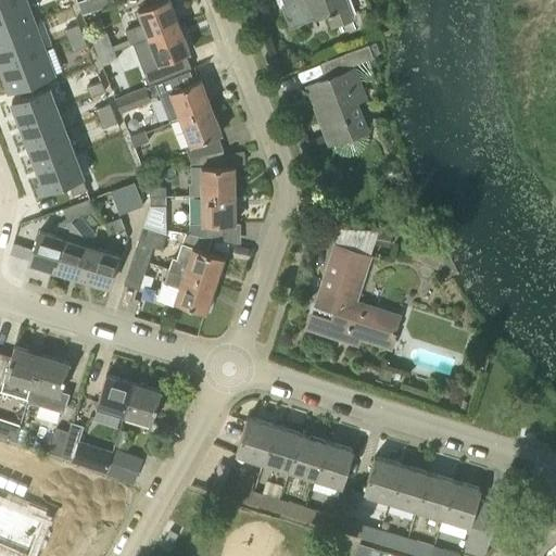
[(26,0),(12,0),(0,4),(0,35),(35,22),(26,0)]
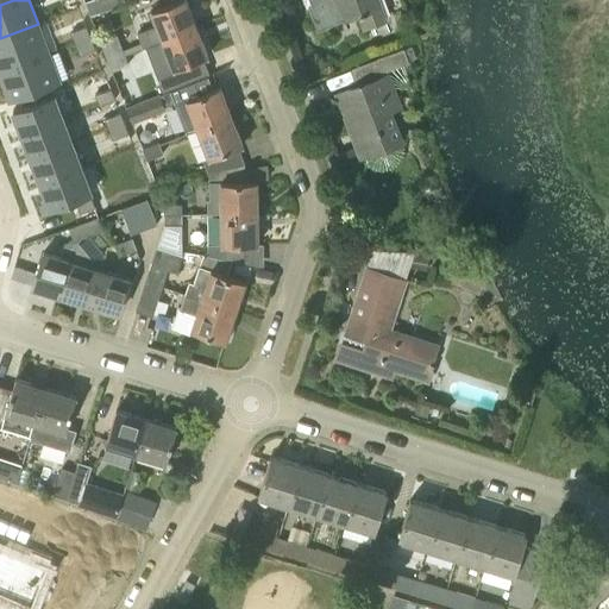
[(94,0),(90,0),(85,2),(90,17),(99,12),(94,0)]
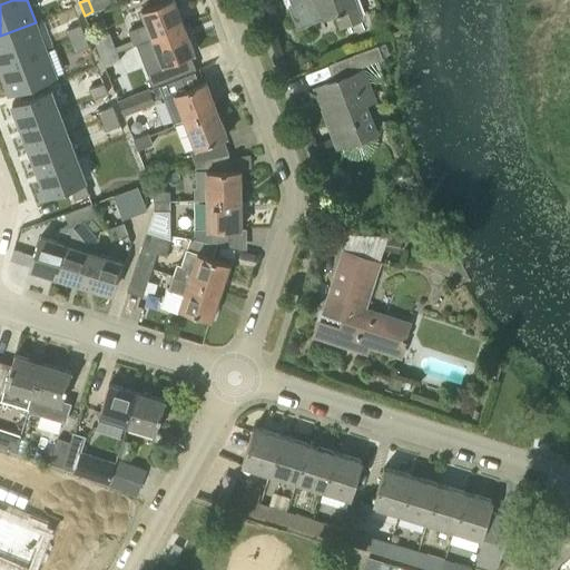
[(168,0),(143,10),(148,23),(128,31),(133,45),(154,37),(154,38),(185,26),(175,0),(168,0)]
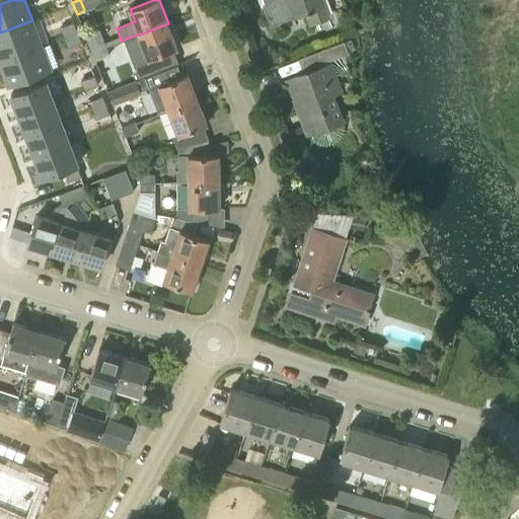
[(264,0),(266,4),(263,4),(271,25),(287,20),(287,18),(294,15),(295,17),(306,12),(311,25),(329,18),(322,0),(264,0)]
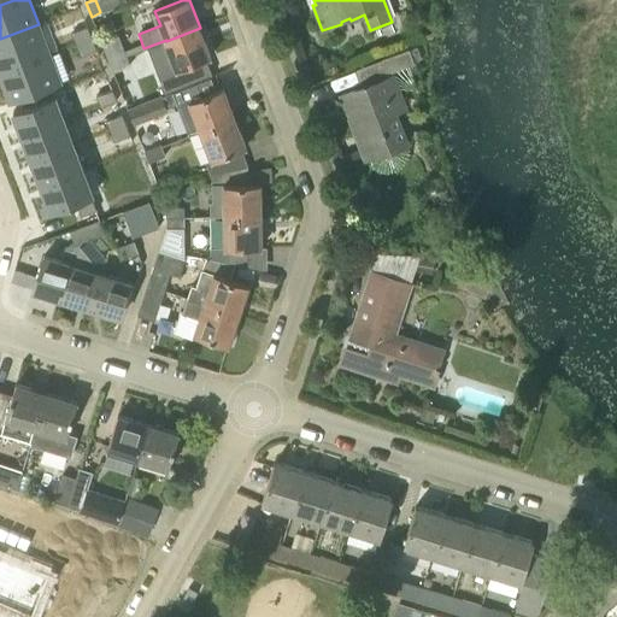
[(39,24),(0,39),(0,71),(50,53),(39,24)]
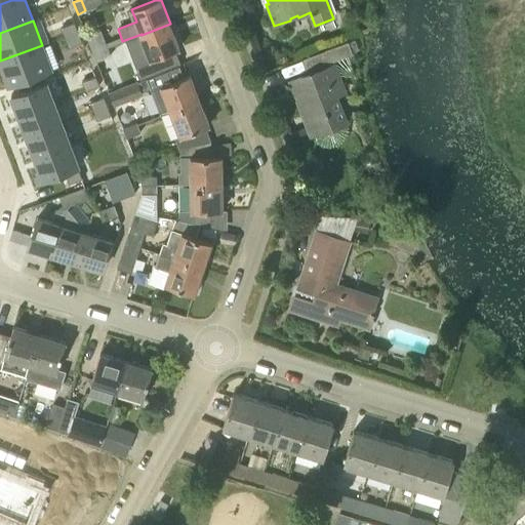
[(66,36),(78,32),(75,24),(64,28),(66,36)]
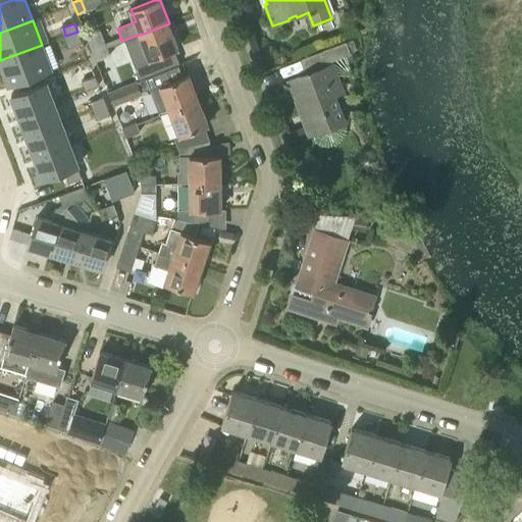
[(179,48),(169,23),(141,35),(151,59),(179,48)]
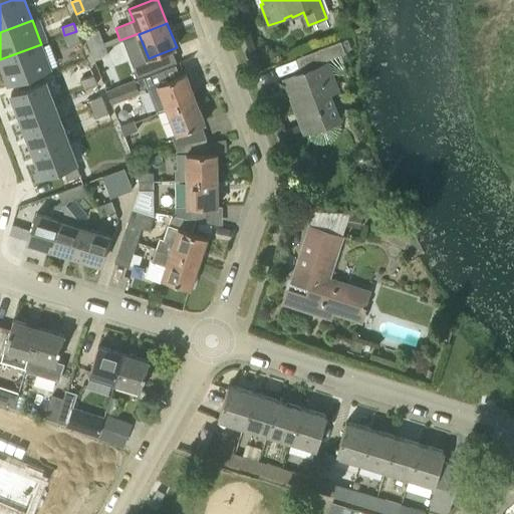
[(90,52),(105,47),(98,29),(83,35),(90,52)]
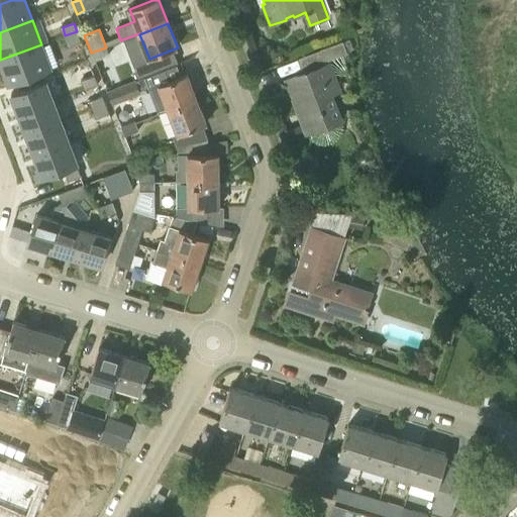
[(77,31),(65,35),(68,42),(79,38),(77,31)]
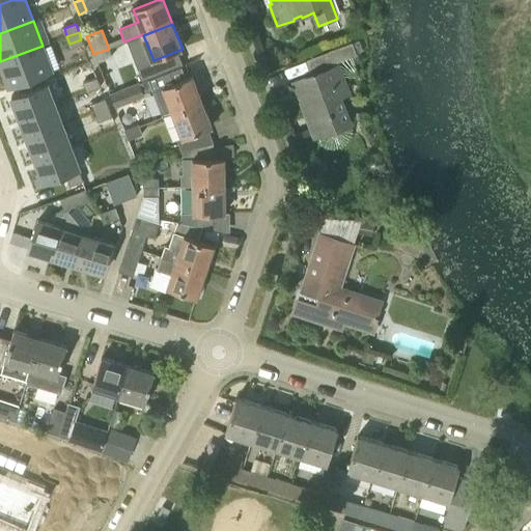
[(356,53),(352,43),(352,42),(335,48),(340,60),(356,54),(356,53)]
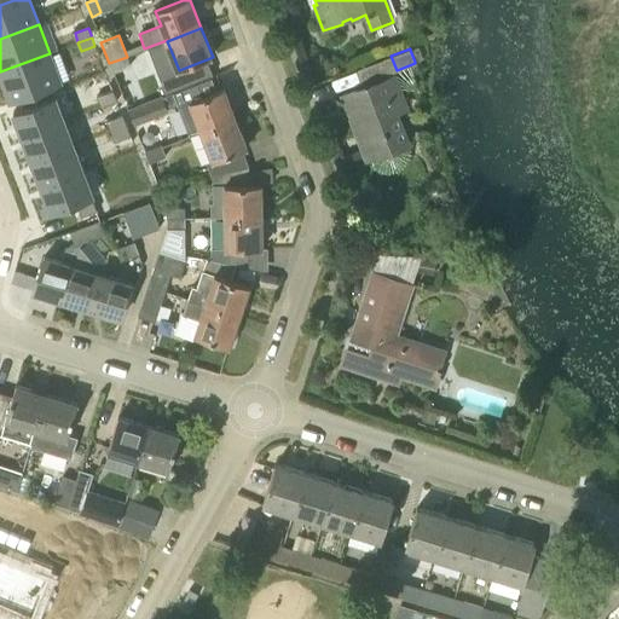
[(62,84),(50,53),(0,71),(11,102),(62,84)]
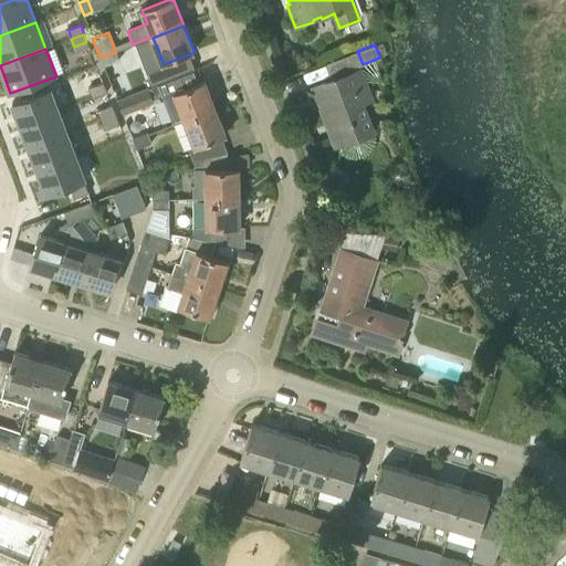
[(119,60),(116,52),(100,58),(103,66),(119,60)]
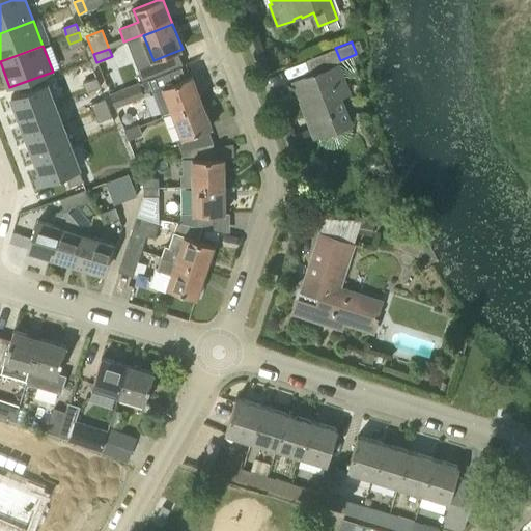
[(74,68),(93,60),(89,50),(70,58),(74,68)]
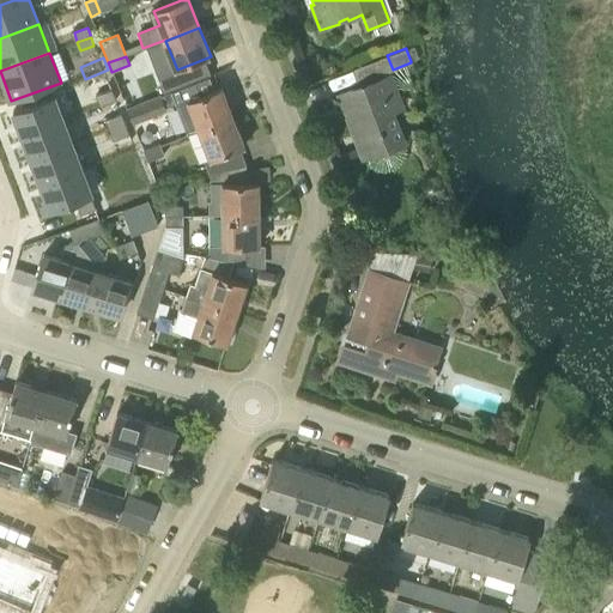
[(392,77),(340,96),(347,115),(350,114),(366,157),(405,143),(393,111),(404,108),(392,77)]
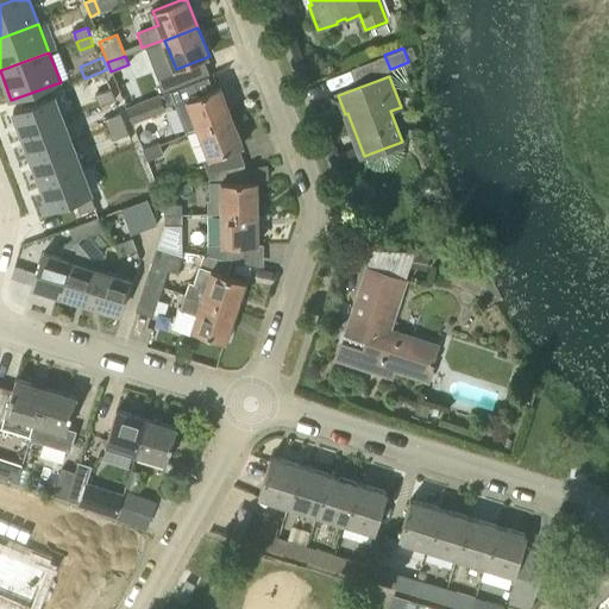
[(199,129),(233,115),(221,87),(187,100),(199,129)]
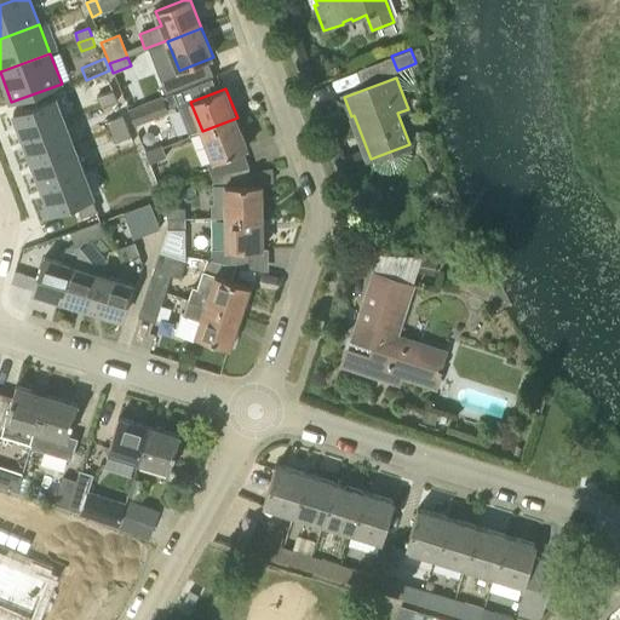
[(113,92),(99,97),(103,107),(116,102),(113,92)]
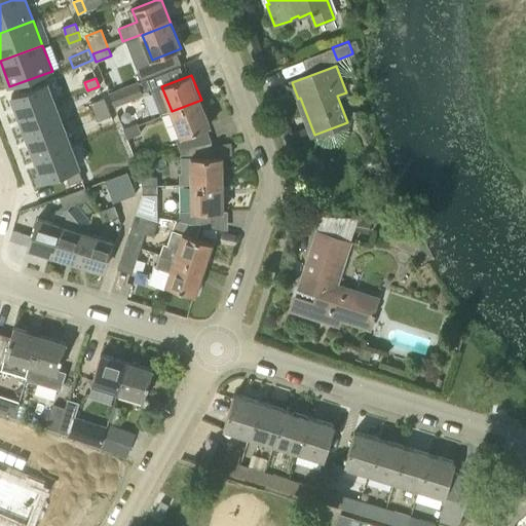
[(137,80),(108,91),(113,107),(143,96),(137,80)]
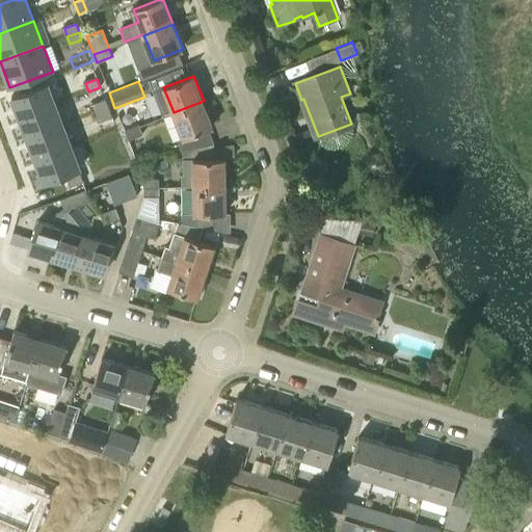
[(21,117),(56,104),(48,83),(12,96),(21,117)]
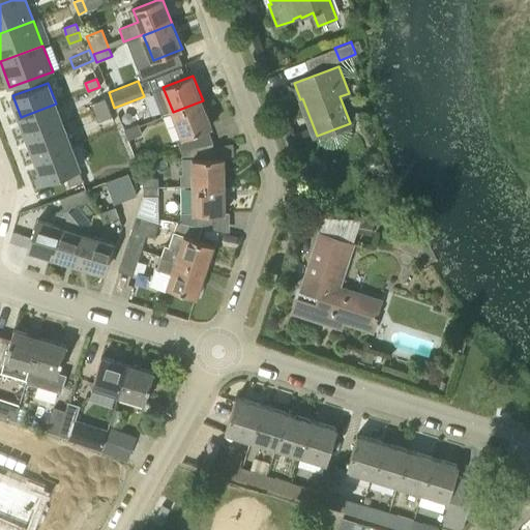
[(95,112),(108,108),(105,99),(92,105),(95,112)]
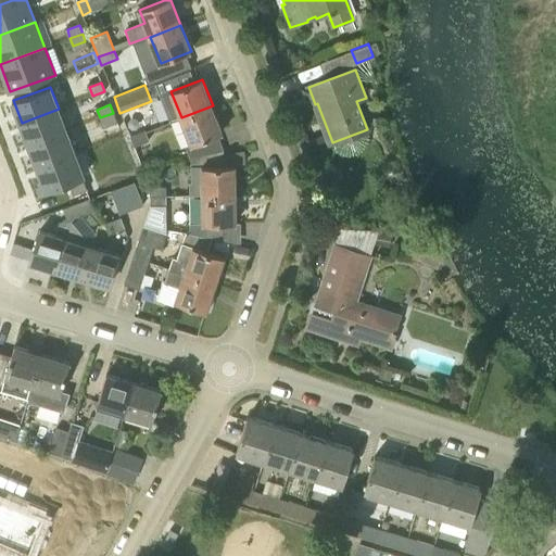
[(213,105),(181,117),(191,143),(185,147),(189,156),(190,156),(223,150),(217,135),(223,133),(213,105)]
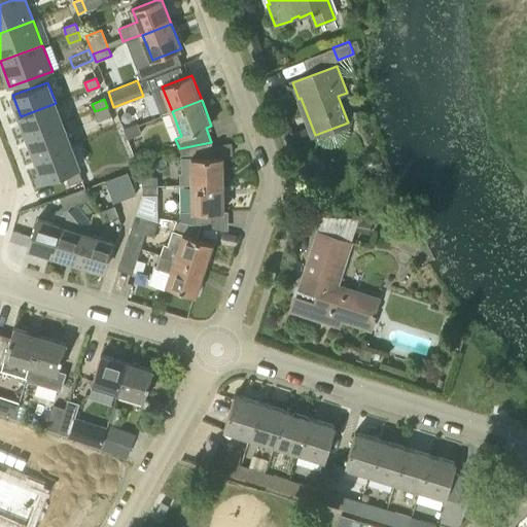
[(63,124),(56,103),(21,116),(29,137),(63,124)]
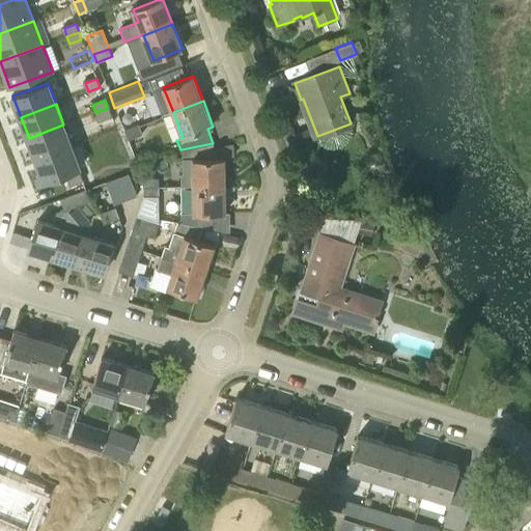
[(110,115),(108,108),(95,112),(99,120),(110,115)]
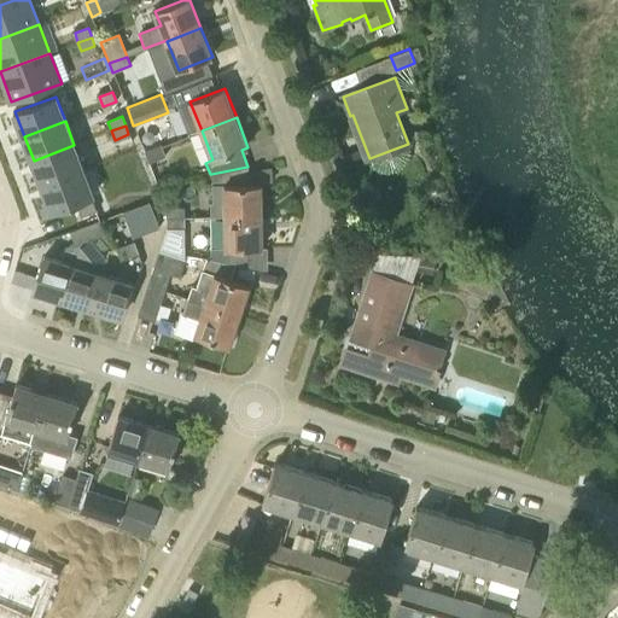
[(145,153),(162,146),(157,136),(140,143),(145,153)]
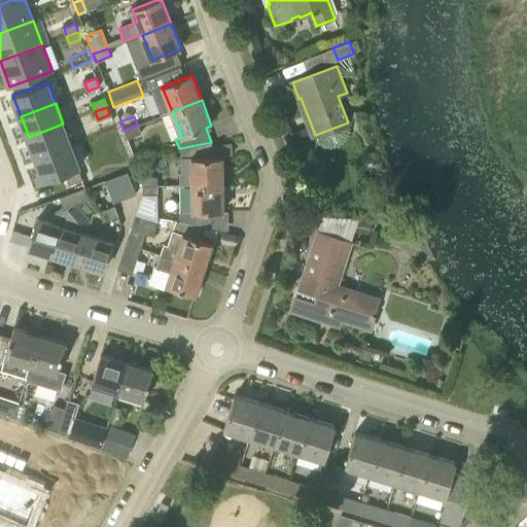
[(71,144),(63,124),(29,137),(36,157),(71,144)]
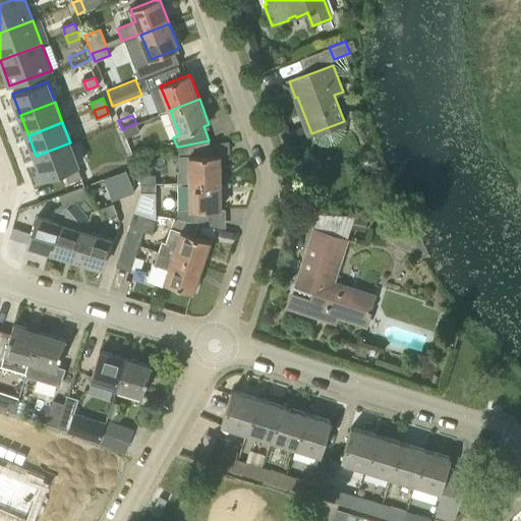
[(136,123),(122,129),(125,137),(139,131),(136,123)]
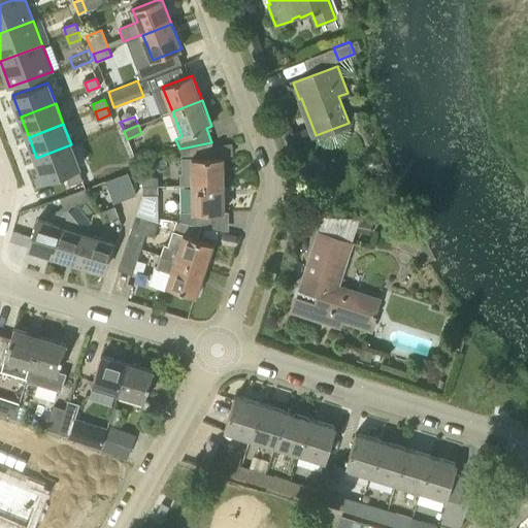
[(211,142),(180,149),(182,172),(179,172),(179,185),(192,185),(224,185),(224,157),(212,157),(211,142)]
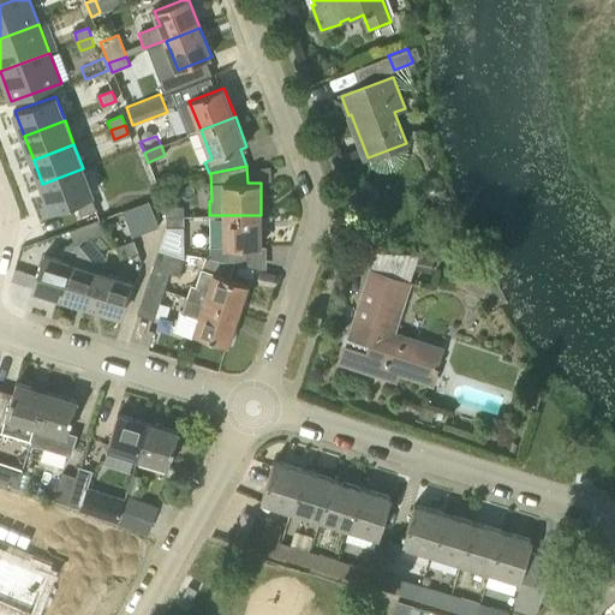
[(83,168),(42,184),(53,209),(93,193),(83,168)]
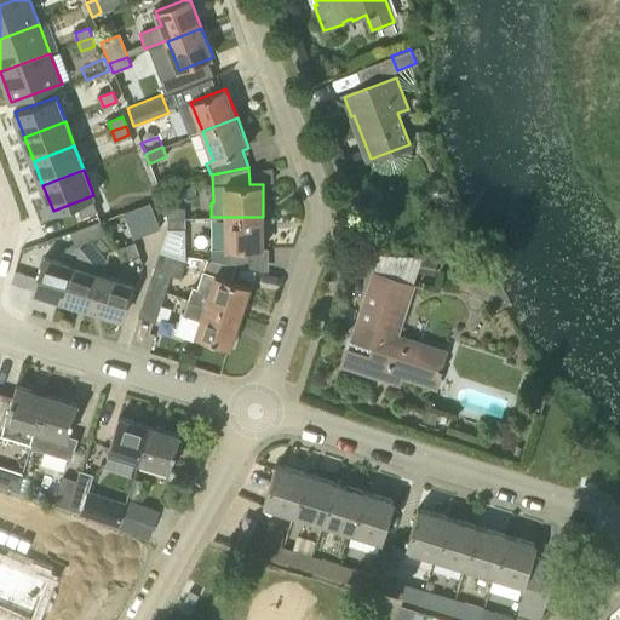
[(122,212),(133,239),(159,228),(149,202),(122,212)]
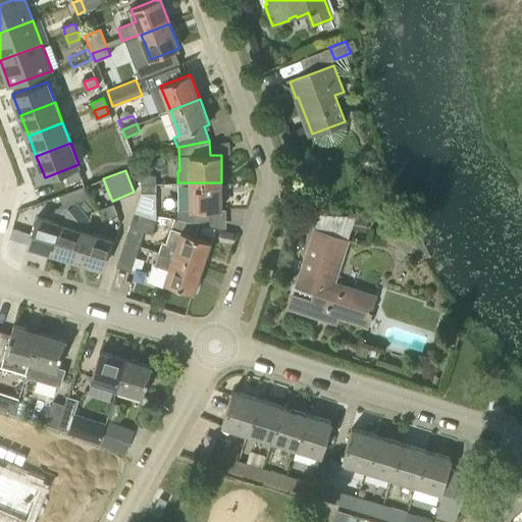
[(140,184),(155,184),(155,175),(140,175),(140,184)]
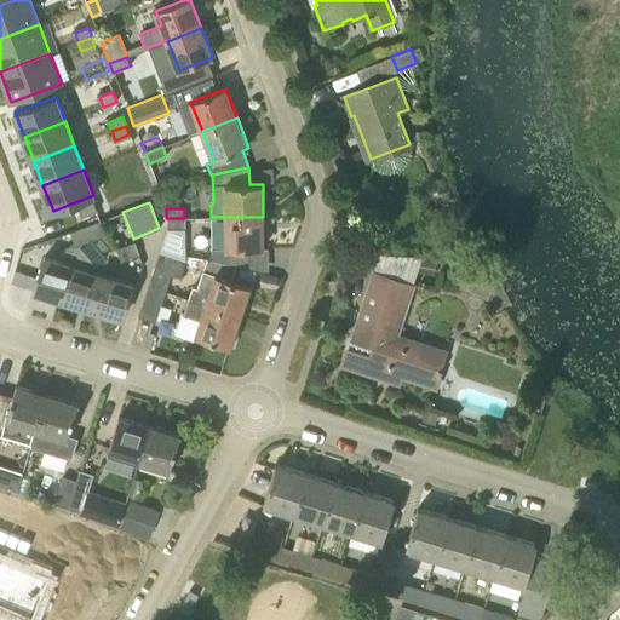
[(225,217),(225,248),(211,248),(210,260),(236,265),(263,270),(263,217),(225,217)]
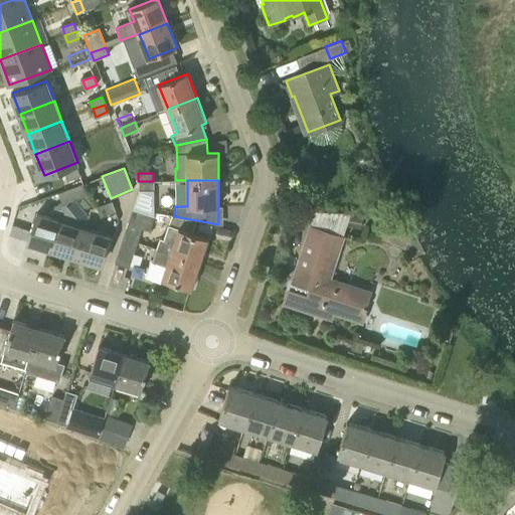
[(153,190),(153,181),(138,181),(138,190),(153,190)]
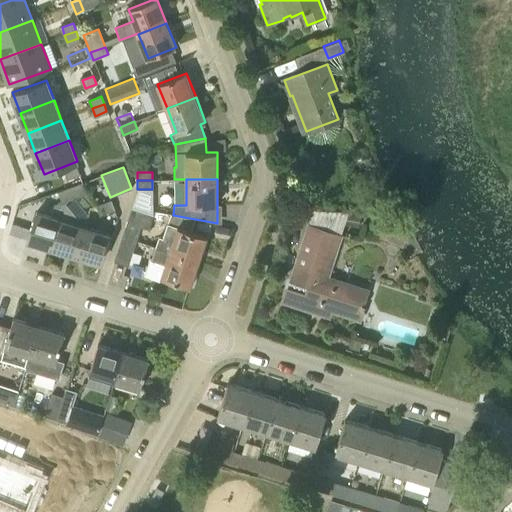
[(53,204),(52,216),(36,212),(27,242),(50,249),(60,219),(62,219),(66,201),(87,193),(83,182),(57,191),(60,201),(53,204)]
